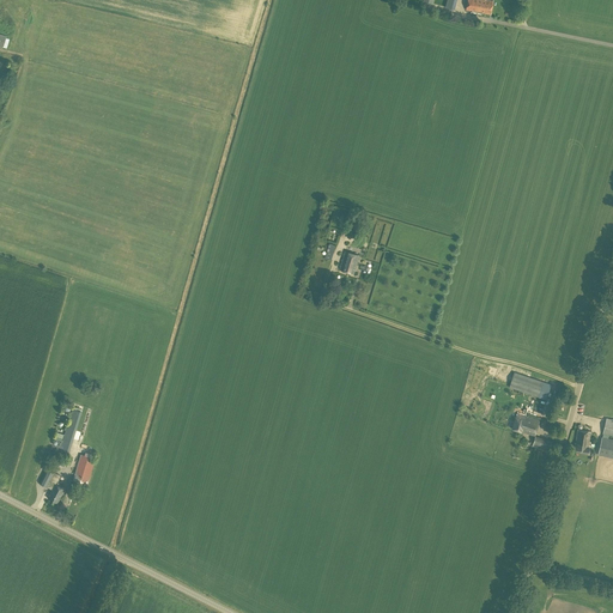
[(480,4),(481,0),(467,0),(466,10),(472,11),(480,13),(481,12),(480,12),(483,4),(480,4)]
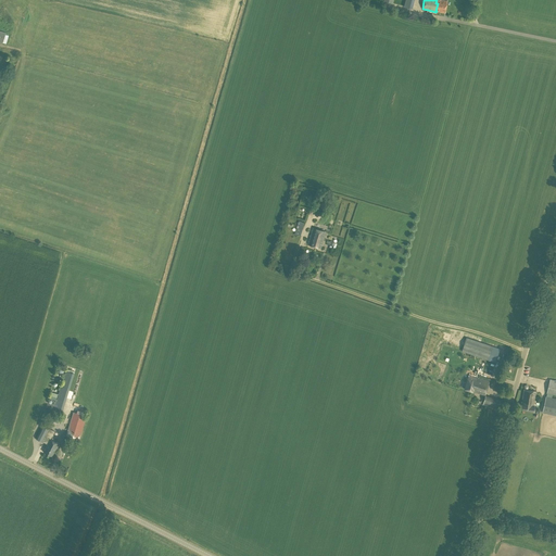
[(437,11),(436,12),(438,12),(438,11),(444,13),(447,1),(442,0),(437,0),(436,3),(438,3),(436,11),(437,11)]
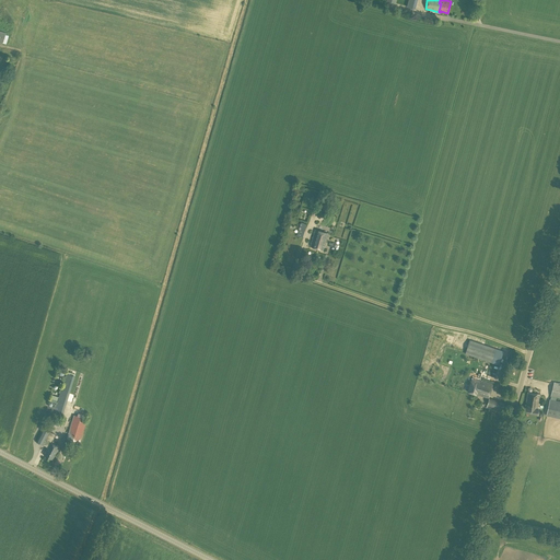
[(302,237),(306,224),(301,222),(296,235),(302,237)]
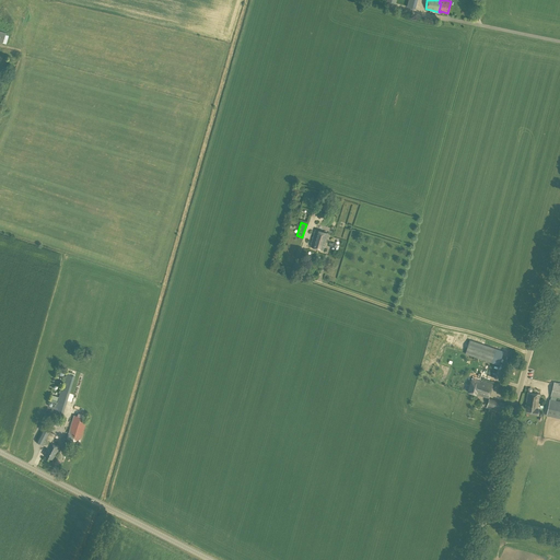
[(323,249),(328,233),(315,230),(311,246),(323,249)]
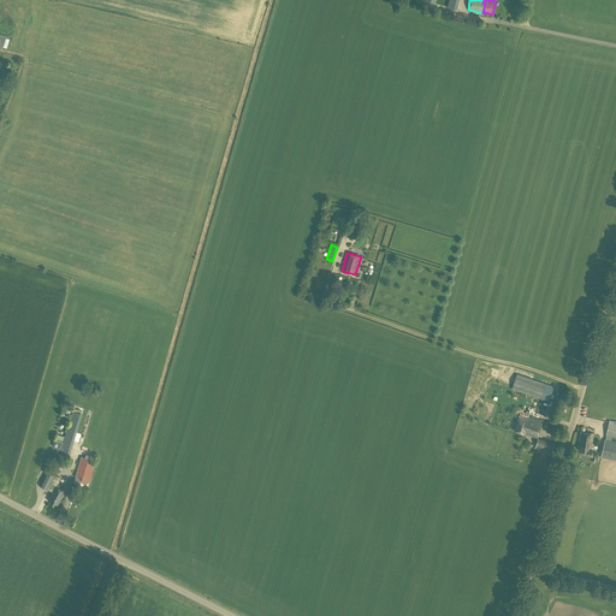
[(351,291),(355,284),(347,279),(342,286),(351,291)]
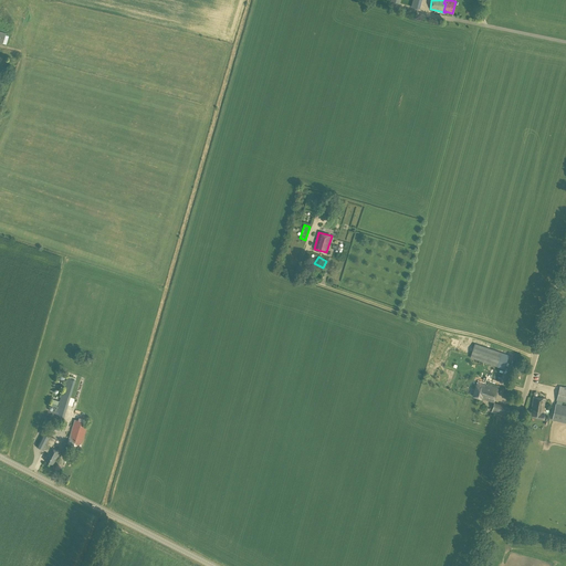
[(504,369),(509,355),(474,343),(470,357),(504,369)]
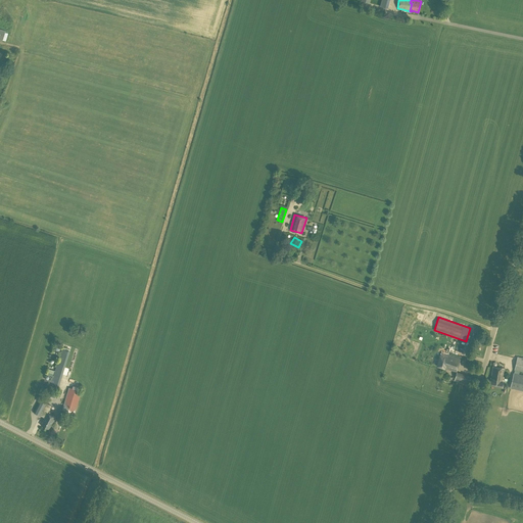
[(506,361),(509,346),(501,344),(497,359),(506,361)]
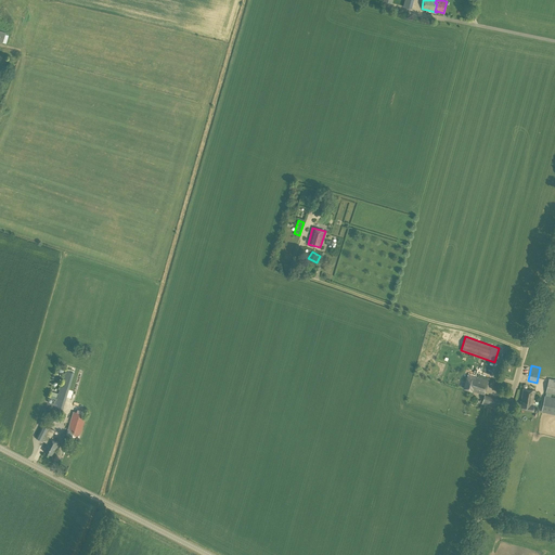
[(62,413),(74,373),(65,370),(55,401),(54,400),(51,410),(62,413)]
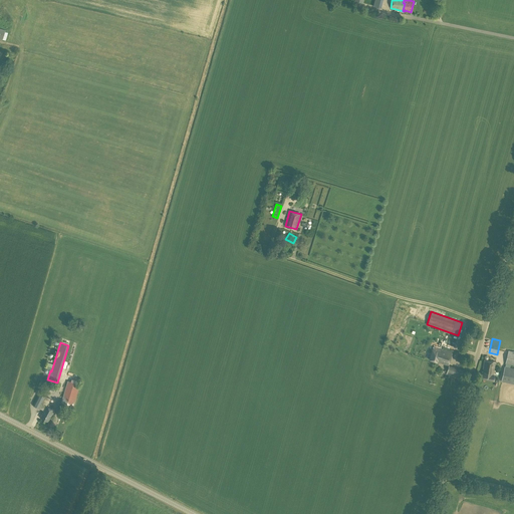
[(513,342),(513,343),(512,351),(508,350),(505,363),(501,380),(513,383),(513,367),(510,367),(510,364),(513,365),(513,342)]
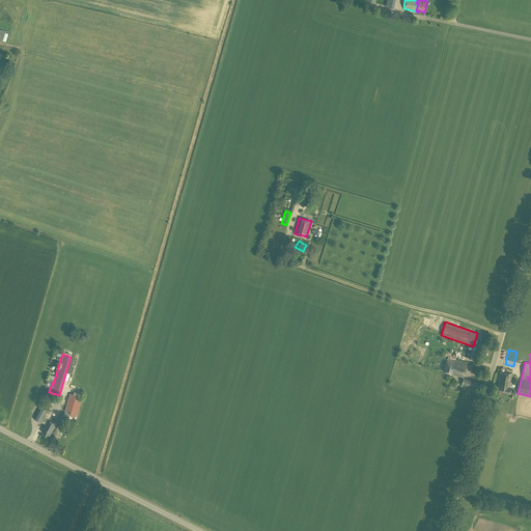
[(455,364),(456,361),(447,358),(443,371),(452,374),(453,369),(454,369),(455,365),(455,364)]
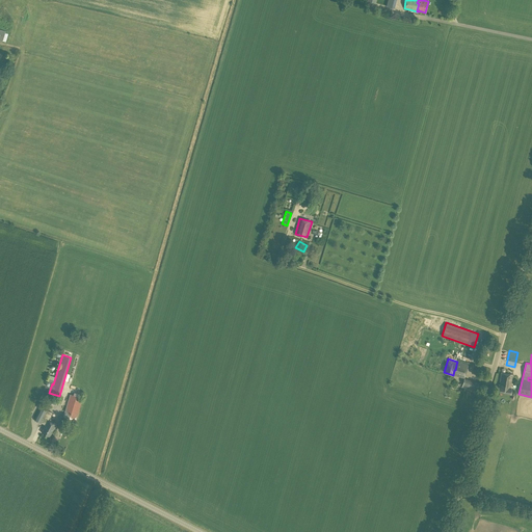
[(454,370),(453,375),(463,378),(468,365),(457,362),(456,365),(456,366),(455,370),(454,370)]
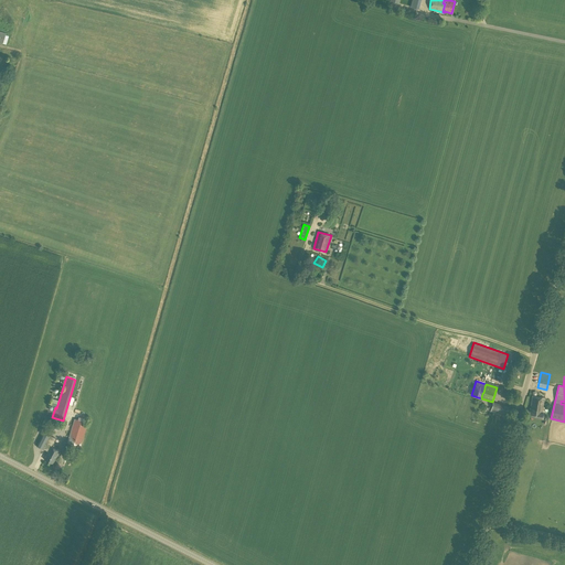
[(542,413),(544,398),(532,396),(530,411),(528,411),(526,416),(542,418),(543,413),(542,413)]
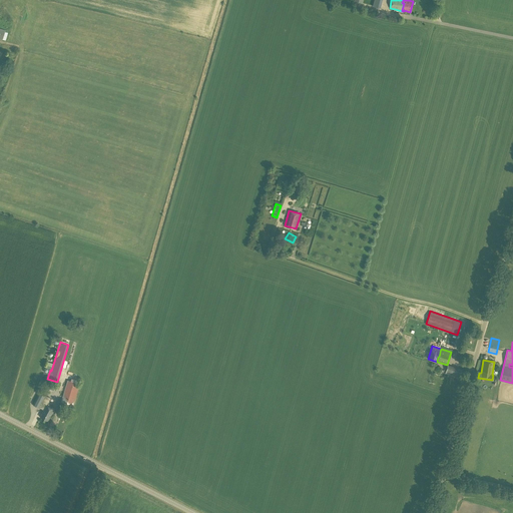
[(459,378),(461,370),(447,366),(445,374),(459,378)]
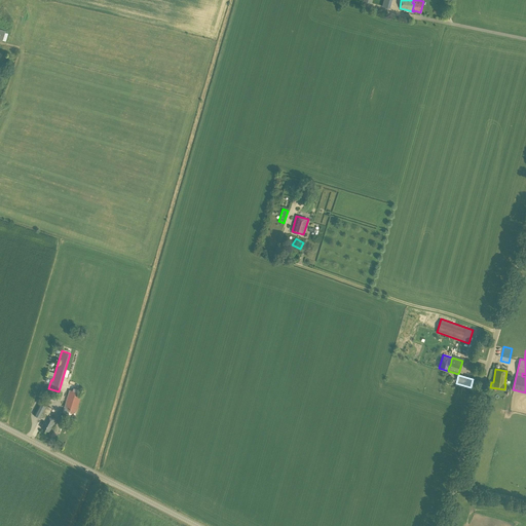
[(78,392),(79,389),(73,387),(73,390),(69,389),(63,412),(75,416),(81,393),(78,392)]
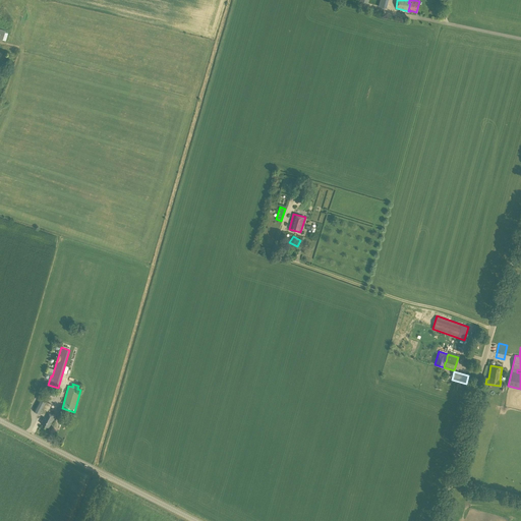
[(53,420),(55,416),(54,416),(55,415),(48,412),(51,404),(40,398),(34,411),(44,416),(41,422),(49,426),(53,419),(53,420)]
